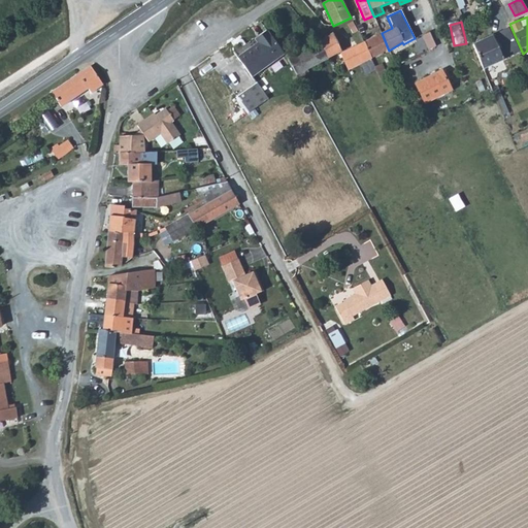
[(284,27),(270,37),(277,48),(291,37),(284,27)]
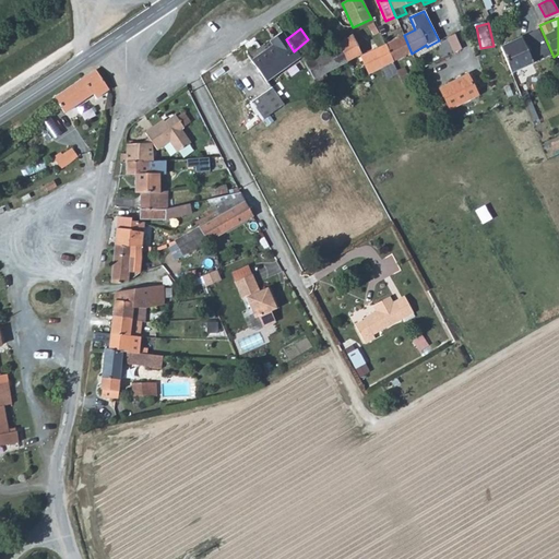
[(521,94),(533,126),(539,123),(518,70),(549,56),(538,30),(524,36),(500,46),(521,94)]
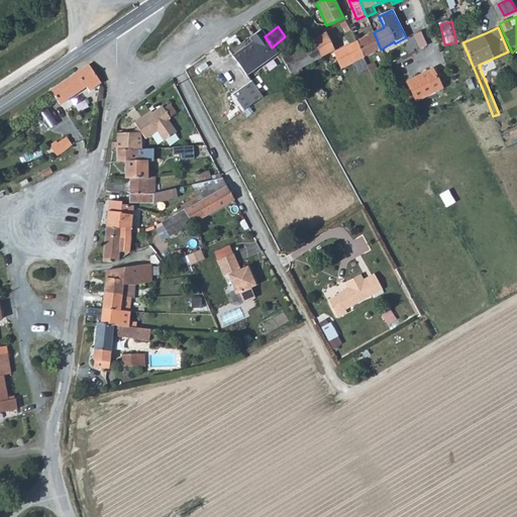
[(424,30),(416,34),(422,48),(430,44),(424,30)]
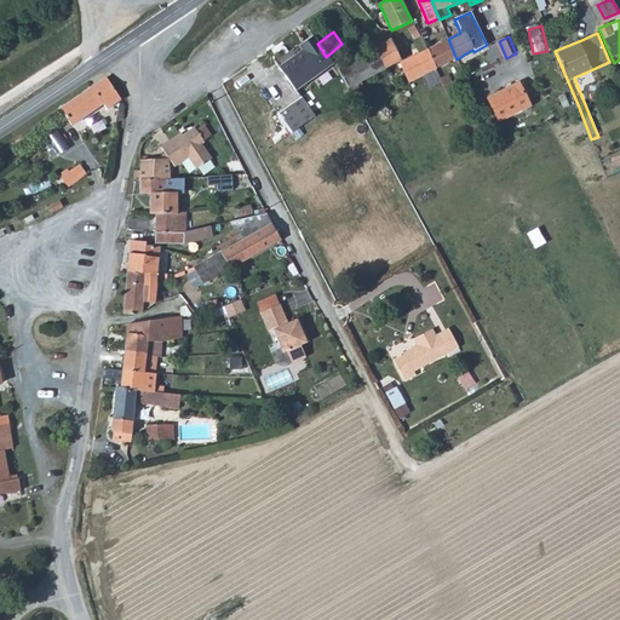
[(317,44),(314,38),(299,47),(302,52),(279,68),(293,90),(331,64),(326,57),(317,44)]
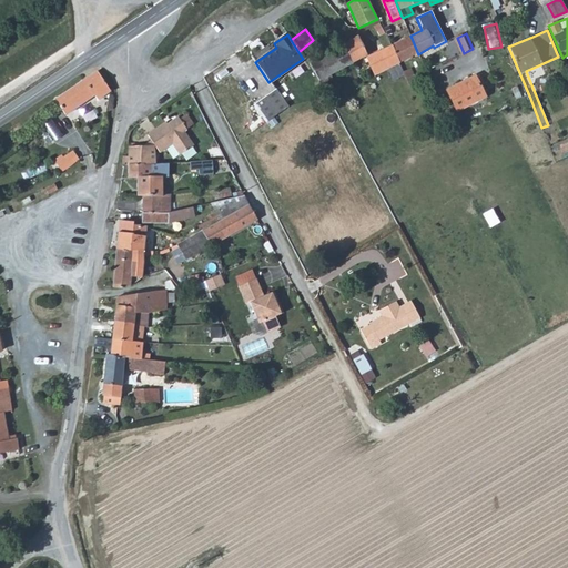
[(344,44),(310,63),(320,81),(366,54),(357,36),(344,43),(344,44)]
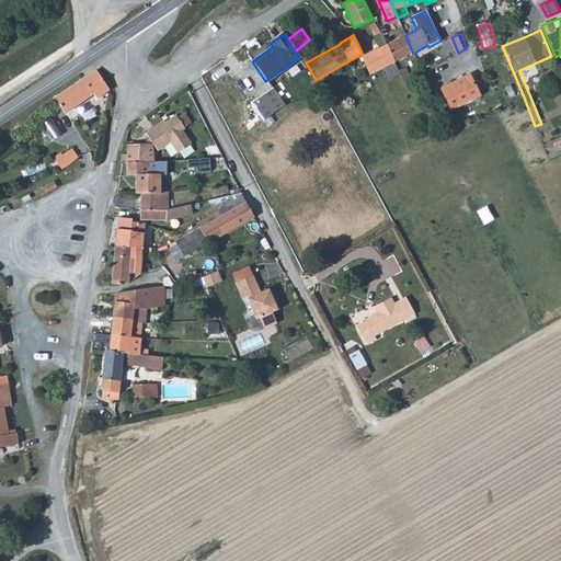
[(393,63),(413,54),(405,35),(386,45),(393,63)]
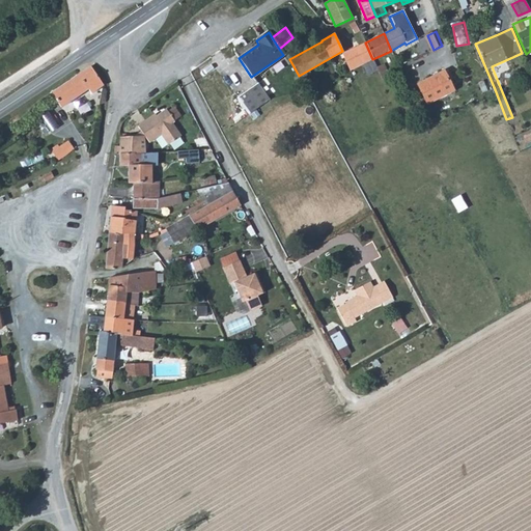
[(359,66),(372,59),(365,43),(342,53),(350,71),(352,70),(359,66)]
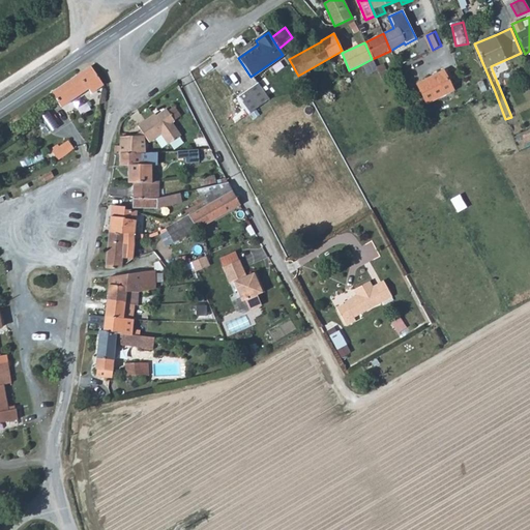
[(79,74),(89,89),(92,92),(104,85),(91,65),(79,74)]
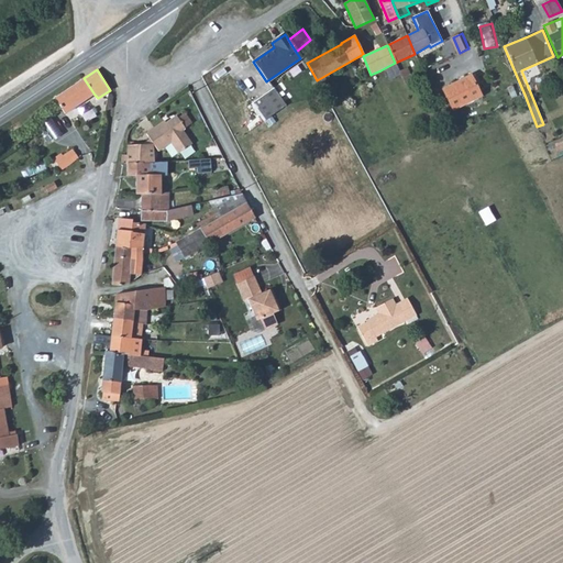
[(407,69),(399,73),(406,87),(414,84),(407,69)]
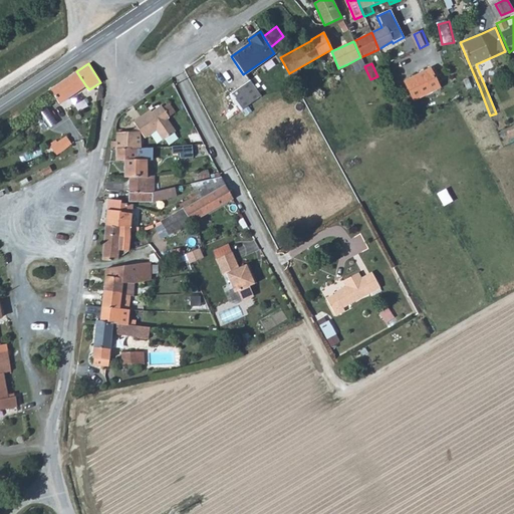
[(404,79),(414,99),(439,87),(430,67),(404,79)]
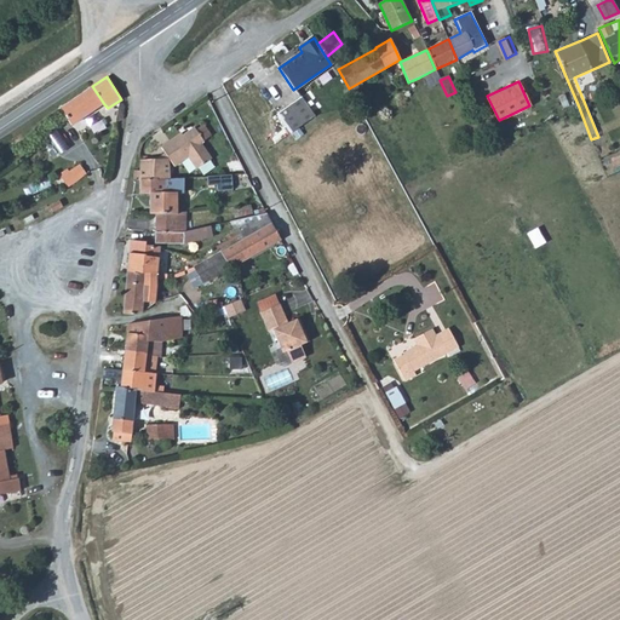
[(104,104),(92,86),(61,108),(72,125),(104,104)]
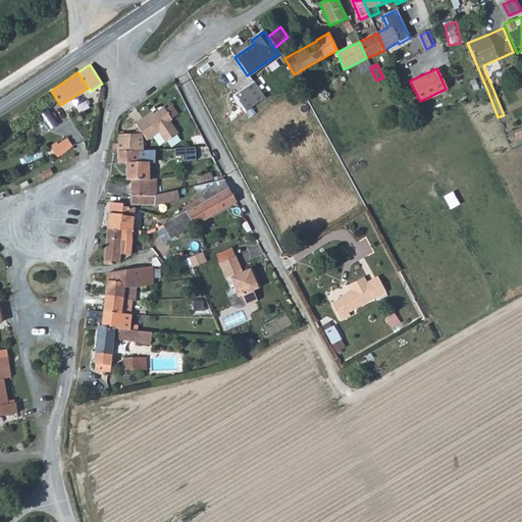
[(230,96),(243,113),(263,99),(251,82),(230,96)]
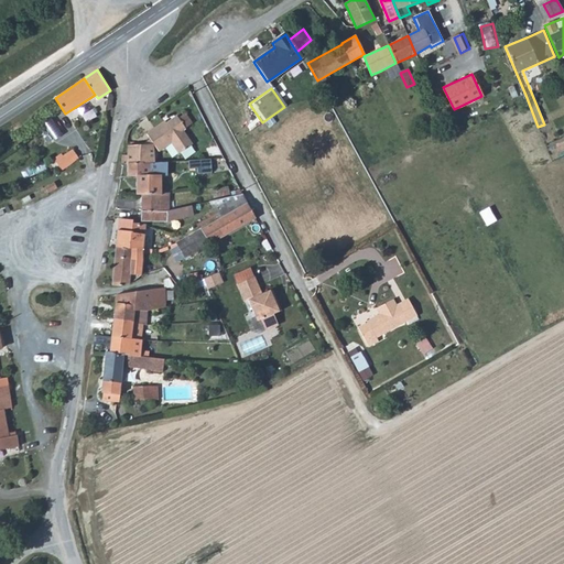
[(164,121),(147,133),(154,144),(158,151),(170,143),(177,153),(191,144),(181,130),(184,128),(176,116),(165,122),(164,121)]
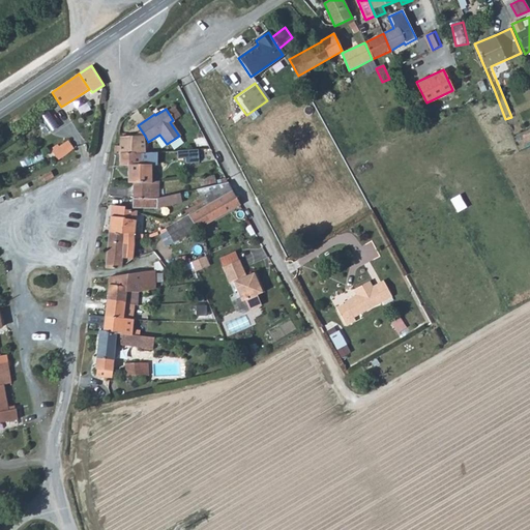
[(52,110),(42,116),(48,123),(56,118),(52,110)]
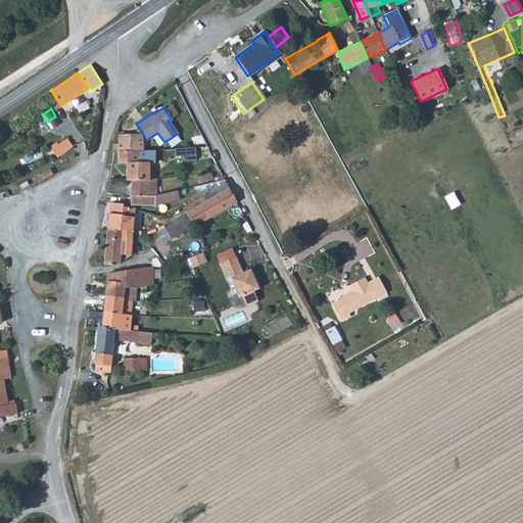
[(51,128),(55,134),(57,132),(59,134),(67,128),(61,119),(53,124),(54,126),(51,128)]
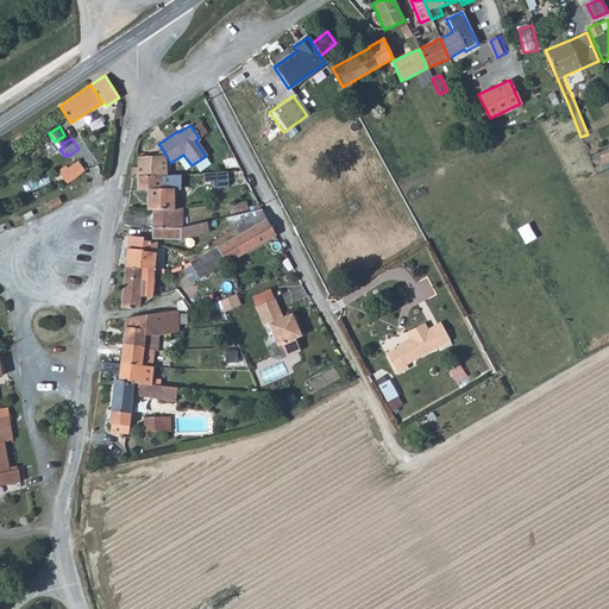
[(162,176),(161,157),(152,157),(138,157),(138,176),(162,176)]
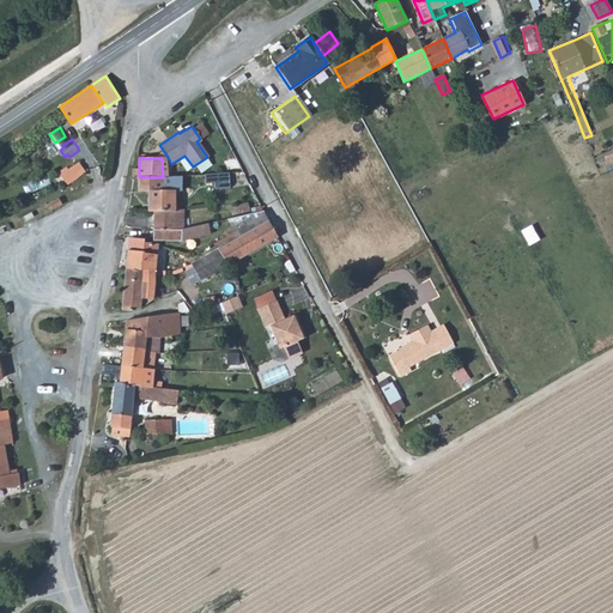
[(67,184),(80,175),(85,171),(79,163),(67,170),(66,169),(62,171),(65,175),(61,177),(66,186),(67,184)]
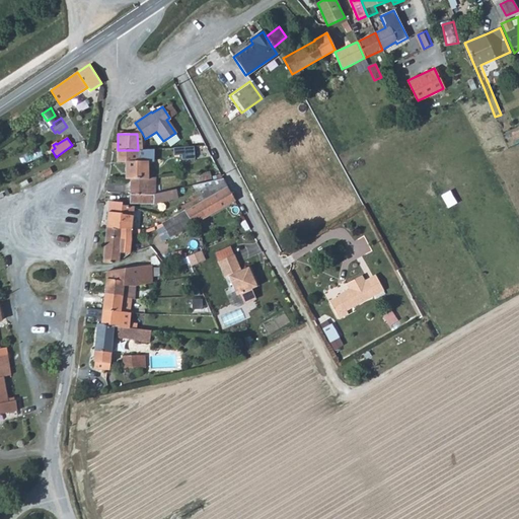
[(176,147),(177,158),(197,157),(196,146),(176,147)]
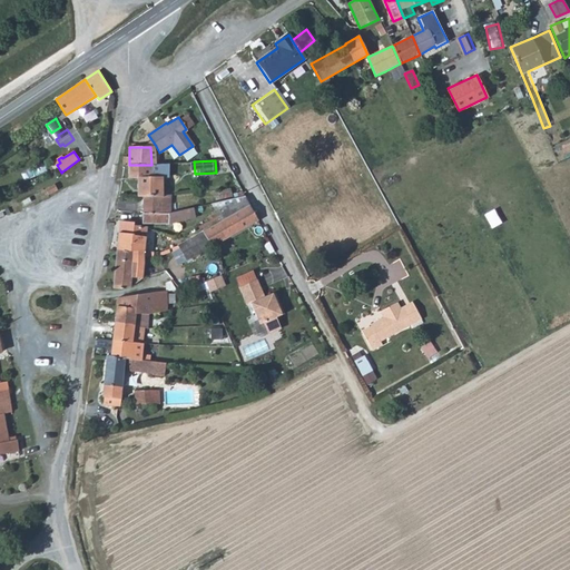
[(189,179),(188,163),(174,164),(174,182),(189,179)]
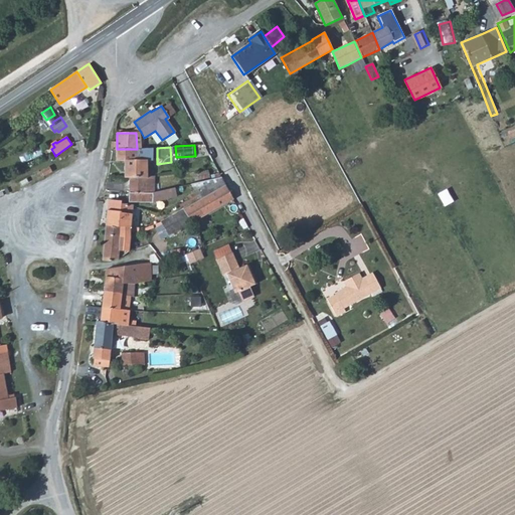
[(148,149),(147,149),(137,149),(117,149),(116,161),(125,161),(124,177),(130,176),(143,176),(147,176),(148,149)]
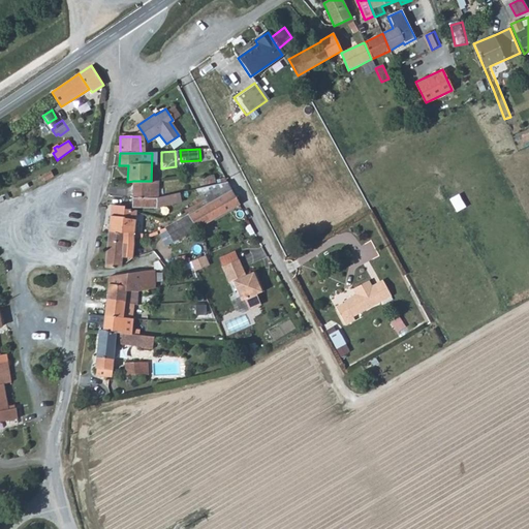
[(50,170),(41,176),(44,181),(53,177),(50,170)]
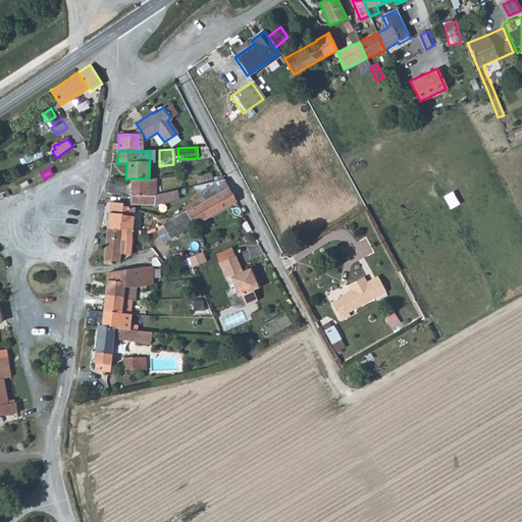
[(132,178),(132,194),(154,195),(155,195),(155,184),(149,184),(149,178),(145,178),(132,178)]
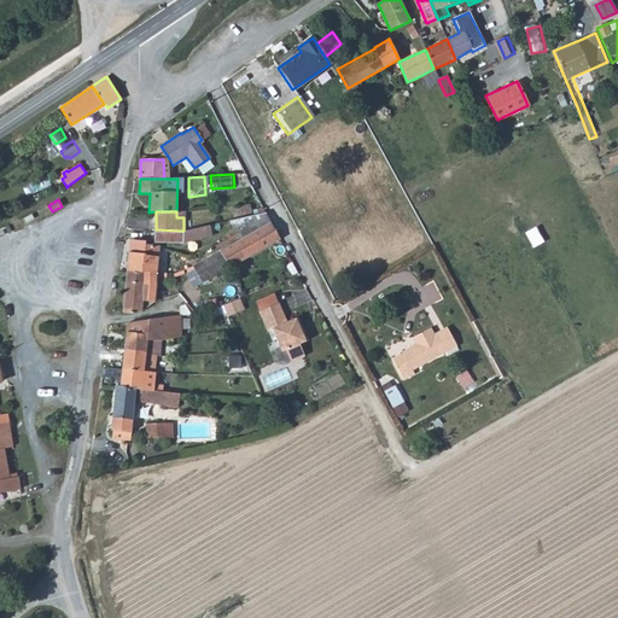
[(240,240),(270,222),(266,211),(229,220),(240,240)]
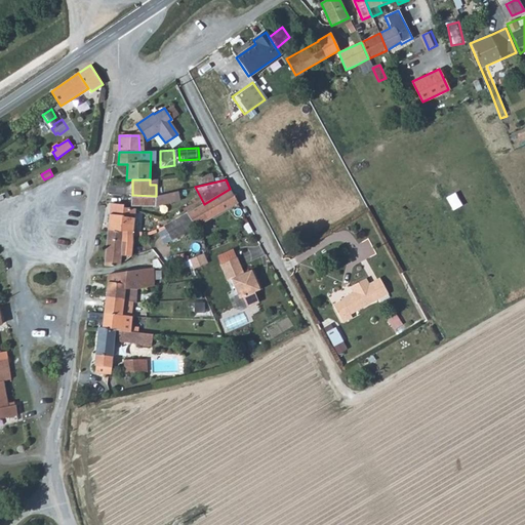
[(172,239),(237,202),(230,189),(204,204),(164,226),(172,239)]
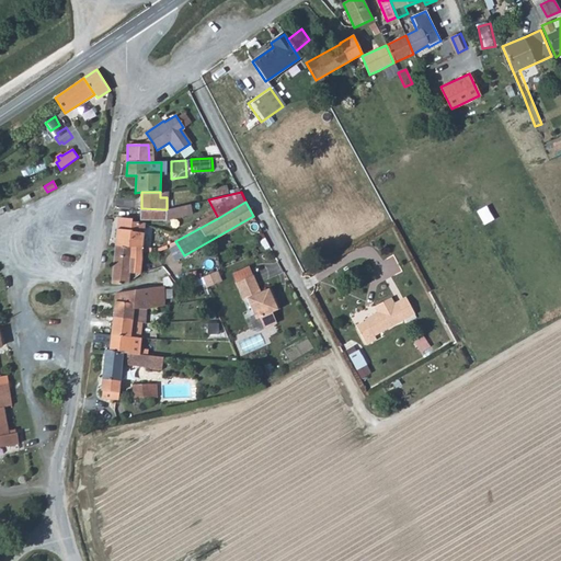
[(194,214),(191,204),(167,209),(165,209),(141,208),(141,218),(164,220),(194,214)]
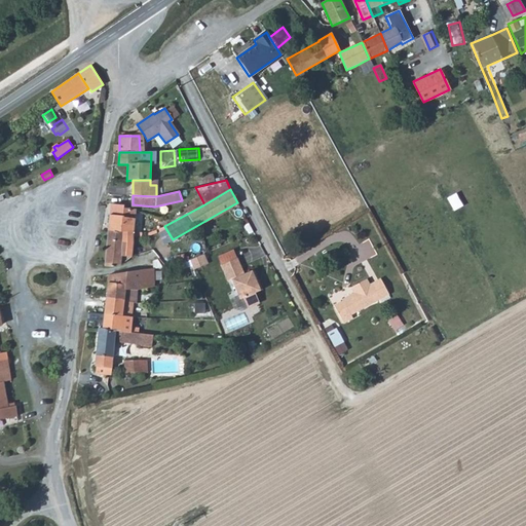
[(111,204),(108,231),(133,232),(136,211),(123,209),(124,205),(111,204)]
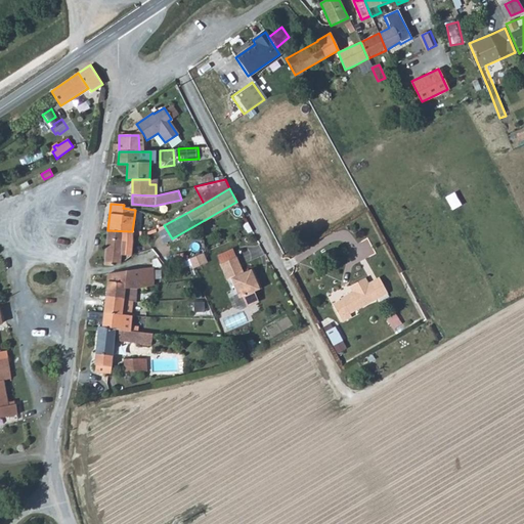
[(132,231),(107,230),(103,264),(113,265),(119,264),(120,254),(130,255),(132,231)]
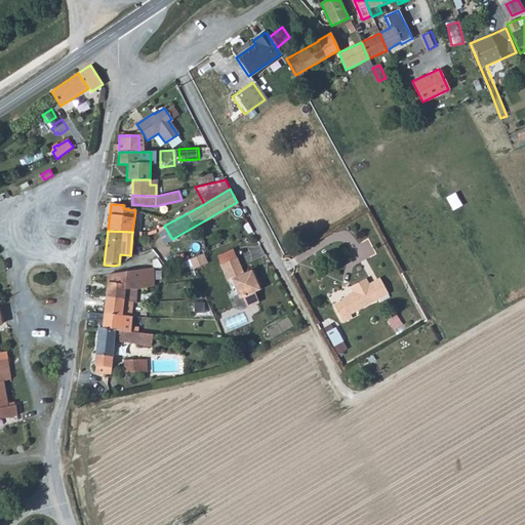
[(196,268),(210,264),(207,253),(193,258),(196,268)]
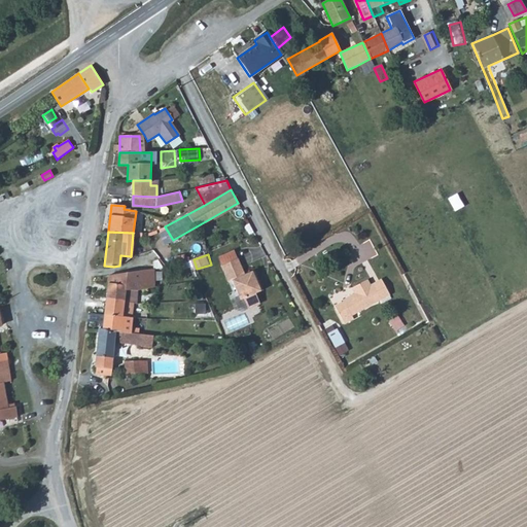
[(236,266),(219,274),(229,290),(232,288),(242,307),(245,305),(250,315),(261,309),(256,299),(261,295),(257,289),(259,288),(253,276),(244,281),(236,266)]
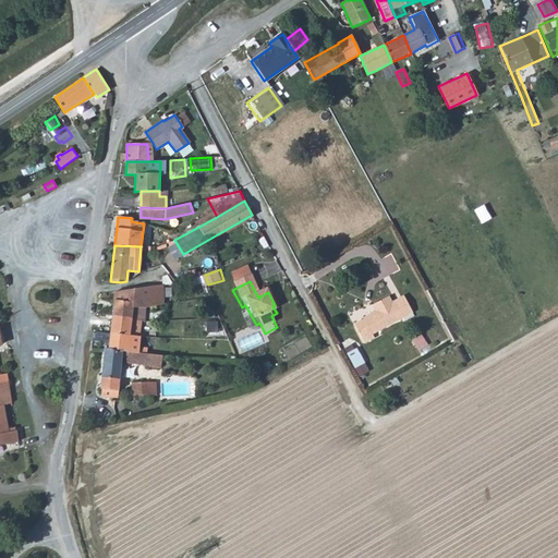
[(110,334),(129,337),(132,320),(145,322),(146,300),(161,300),(162,287),(154,286),(146,286),(117,292),(114,292),(110,334)]
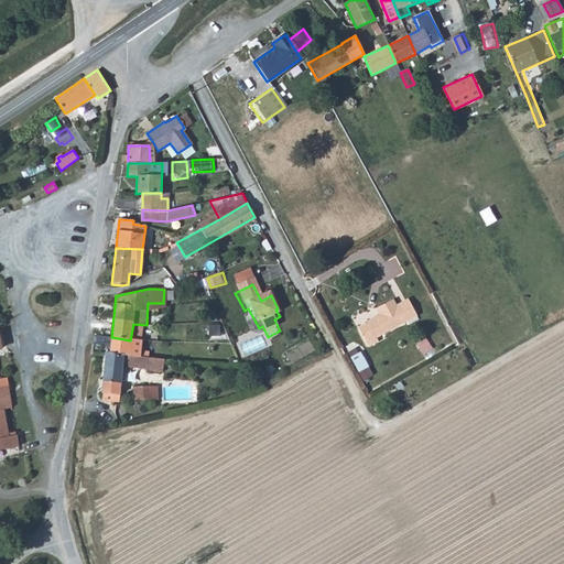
[(360,329),(370,348),(380,344),(379,340),(421,317),(413,302),(400,308),(397,302),(381,311),(383,315),(369,323),(370,325),(360,329)]
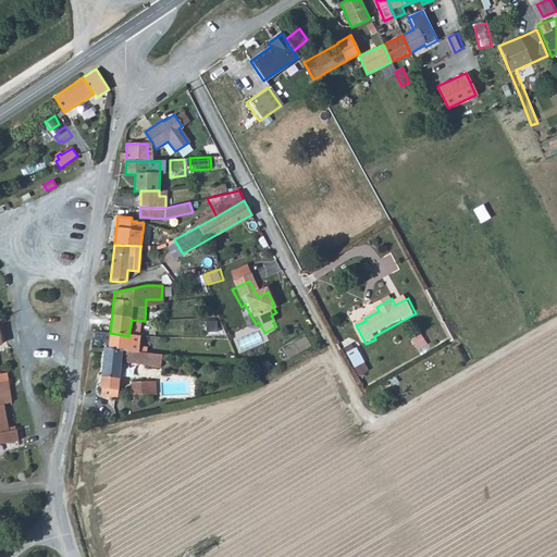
[(240,338),(245,350),(264,343),(260,331),(240,338)]
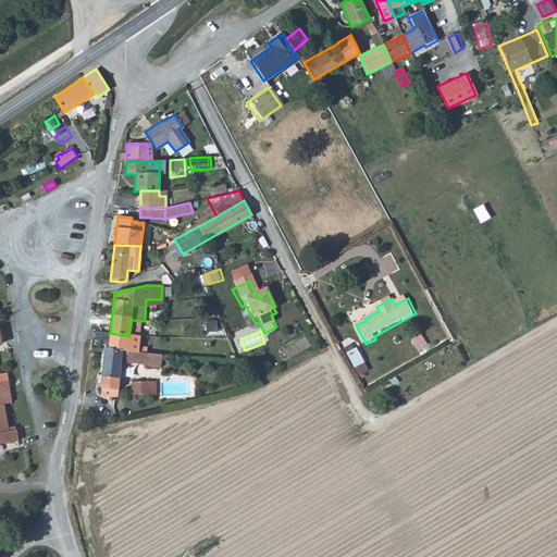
[(110,333),(108,348),(138,353),(140,336),(128,336),(110,333)]
